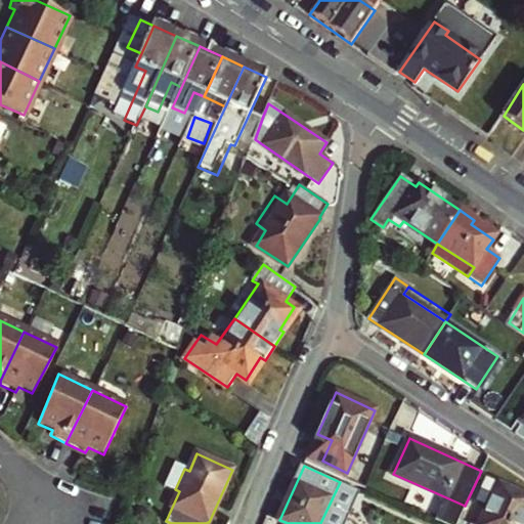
[(523,523),(523,522),(523,495),(489,481),(475,513),(483,516),(478,523),(523,523)]
